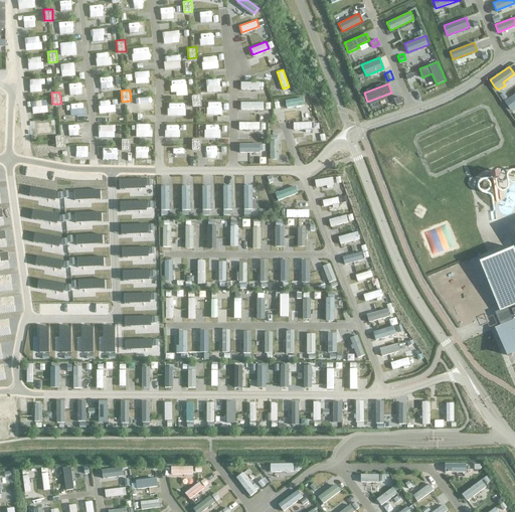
[(201,105),(200,94),(192,94),(193,105),(201,105)]
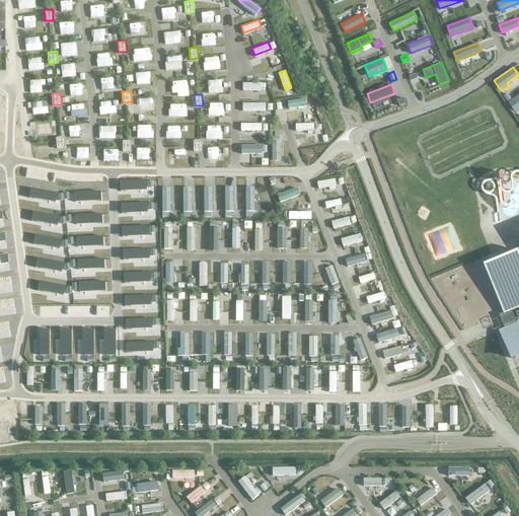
[(518,94),(509,101),(514,111),(515,109),(517,113),(518,111),(518,94)]
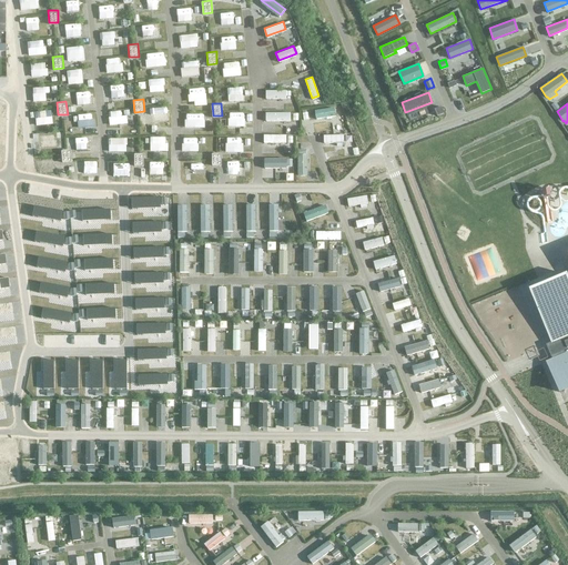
[(315,109),(316,117),(335,114),(334,106),(315,109)]
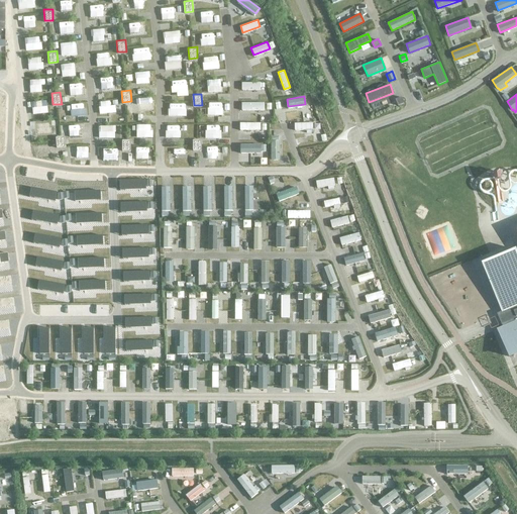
[(404,103),(401,96),(395,98),(398,105),(404,103)]
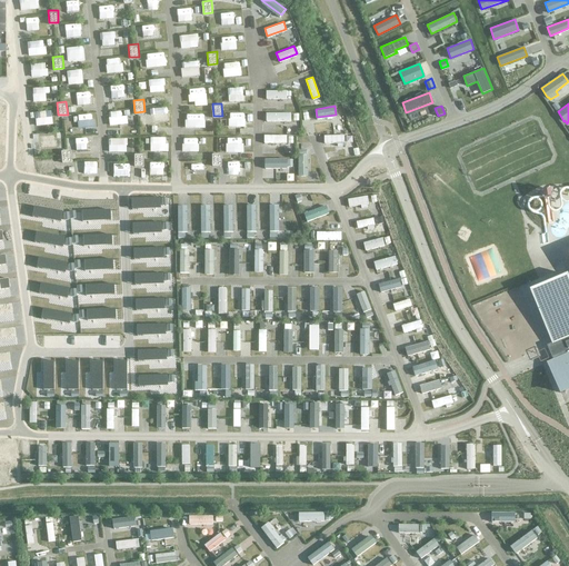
[(72,160),(71,148),(61,149),(62,161),(72,160)]
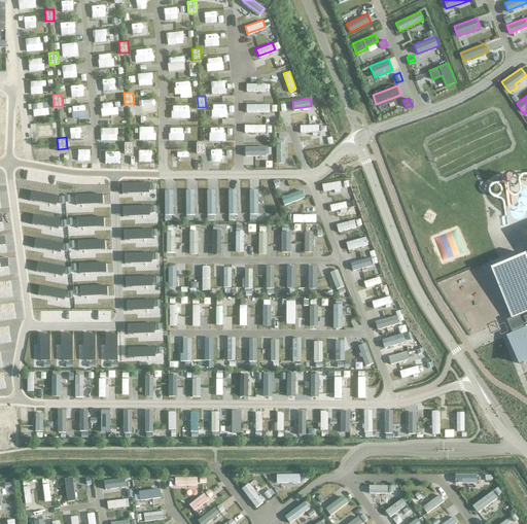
[(205,152),(205,140),(197,141),(197,152),(205,152)]
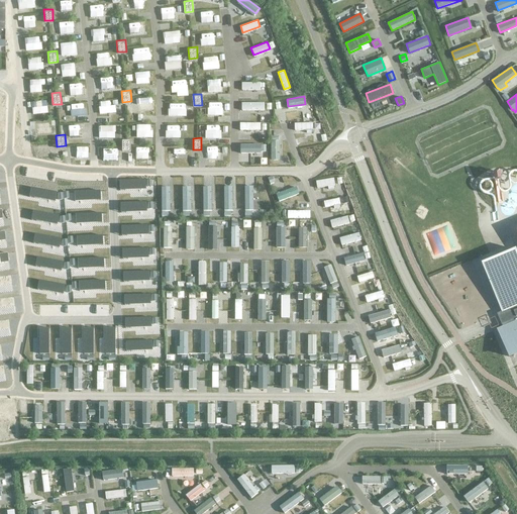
[(280,139),(271,139),(271,159),(280,159),(280,139)]
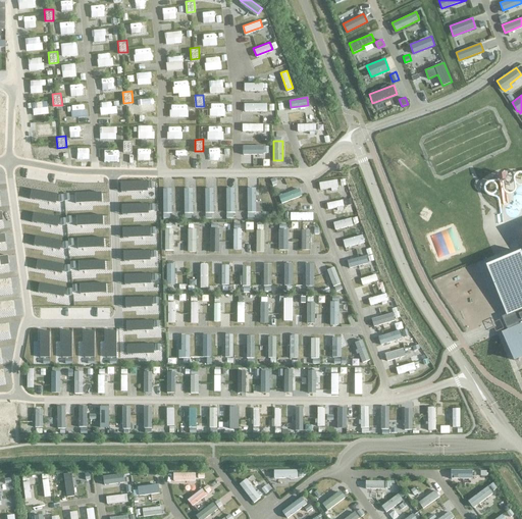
[(343,178),(323,182),(324,189),(344,186),(343,178)]
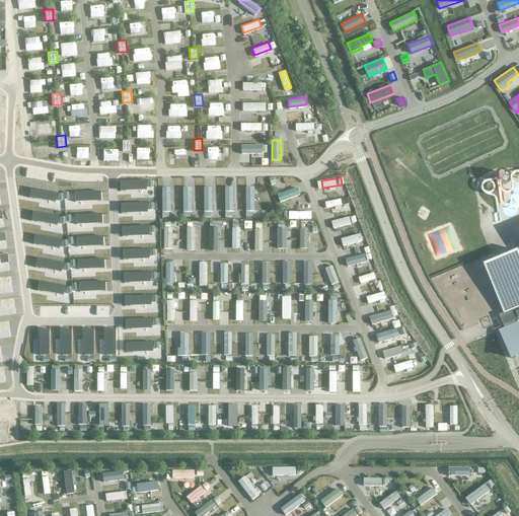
[(147,190),(146,180),(121,181),(121,191),(147,190)]
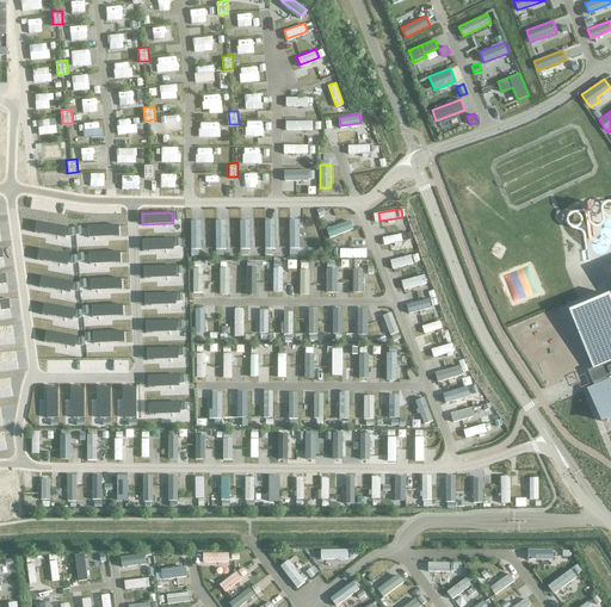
[(191,247),(202,247),(202,218),(191,218),(191,247)]
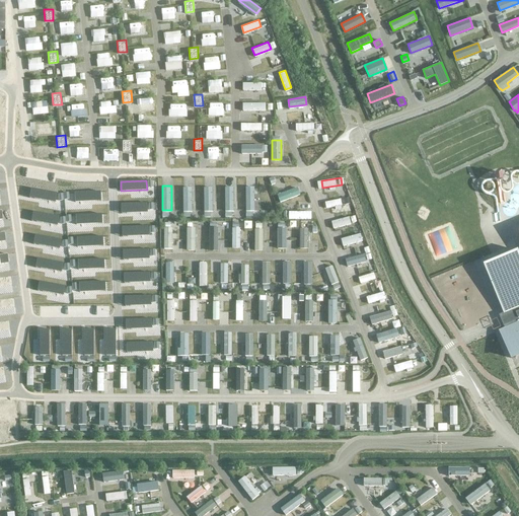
[(182,210),(192,210),(192,186),(182,186),(182,210)]
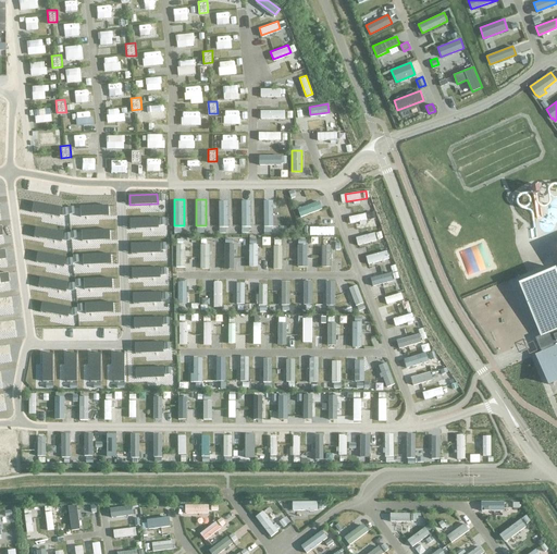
[(219,225),(229,225),(227,199),(219,199),(219,225)]
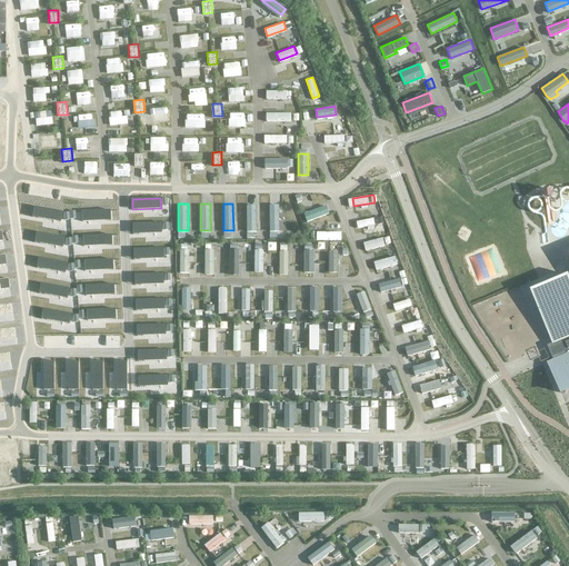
[(247,229),(257,229),(256,204),(247,204),(247,229)]
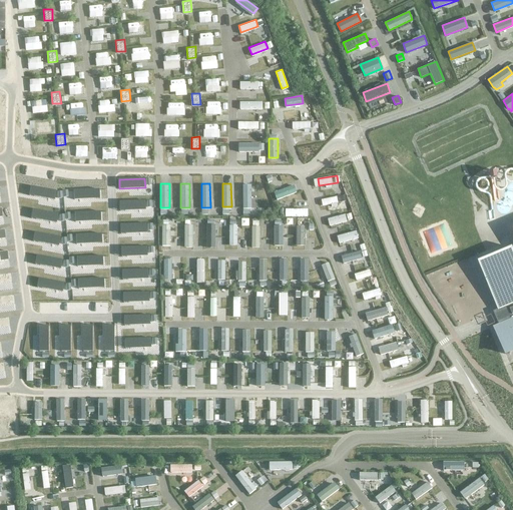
[(242,206),(251,206),(251,183),(242,183),(242,206)]
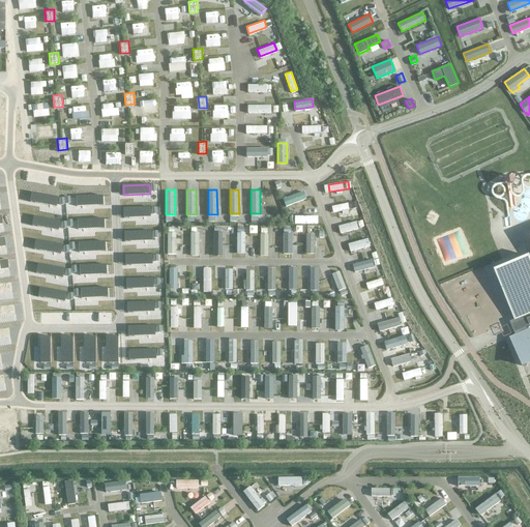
[(306,197),(303,189),(283,197),(286,205),(306,197)]
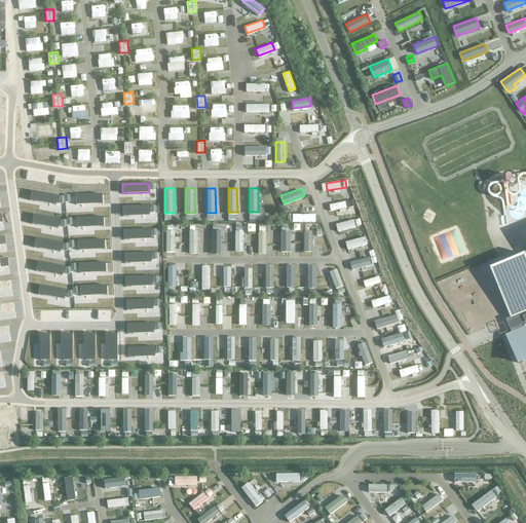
[(57,204),(58,195),(32,191),(31,200),(57,204)]
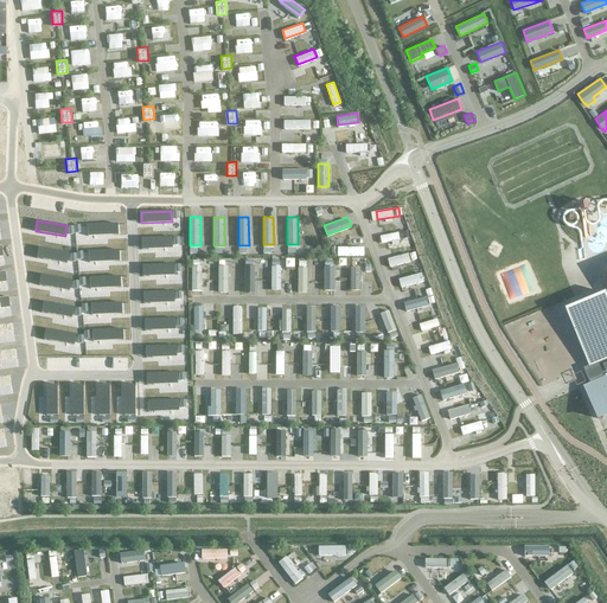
[(119,235),(119,224),(88,224),(88,235),(119,235)]
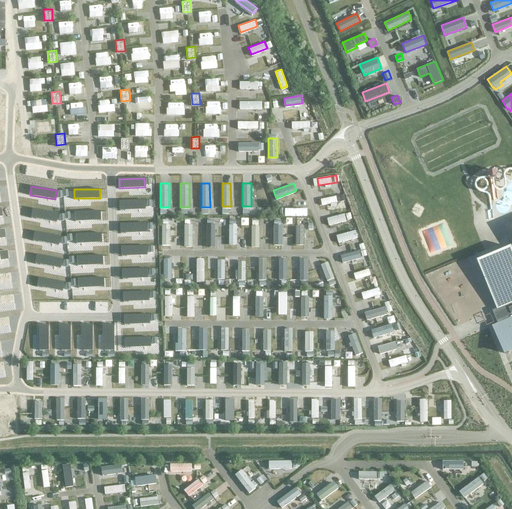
[(336,194),(320,197),(321,203),(337,200),(336,194)]
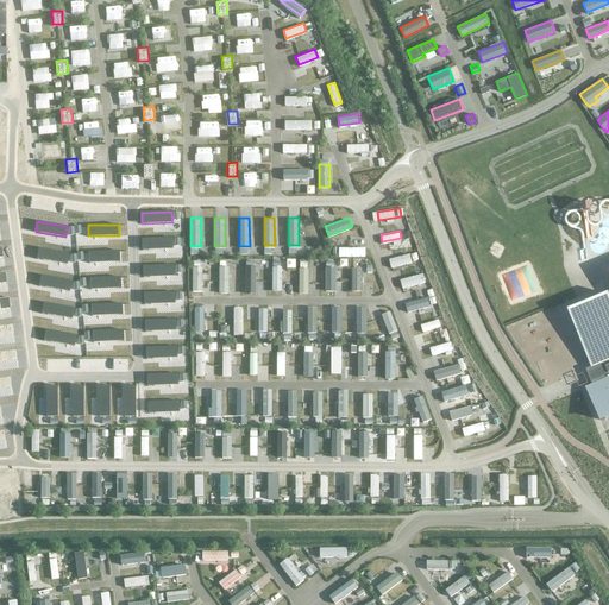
[(174,249),(173,238),(143,239),(143,250),(174,249)]
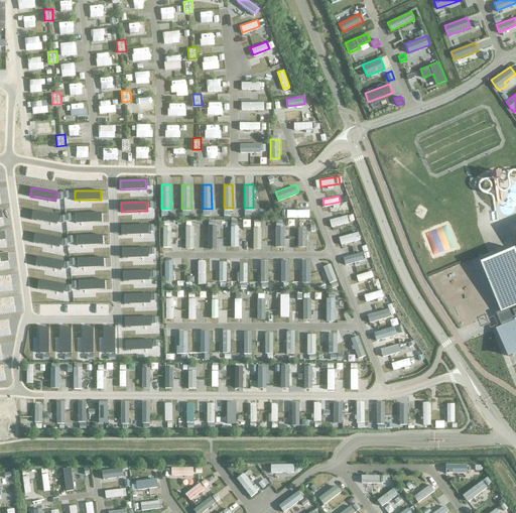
[(57,224),(58,215),(33,211),(32,220),(57,224)]
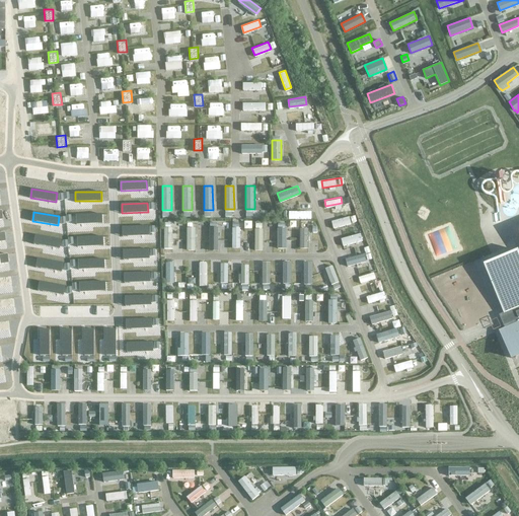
[(102,223),(102,214),(76,214),(76,224),(102,223)]
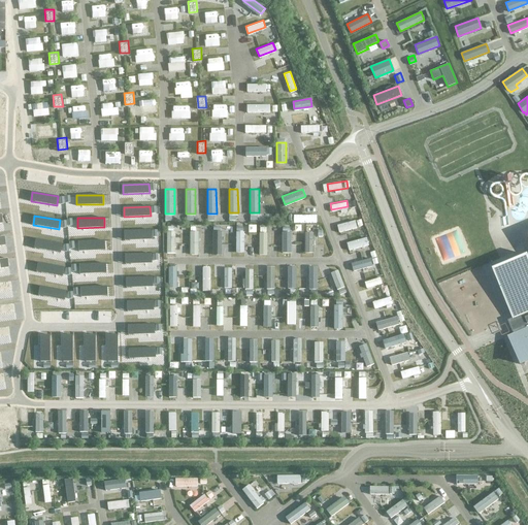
[(355,219),(337,224),(338,231),(357,226),(355,219)]
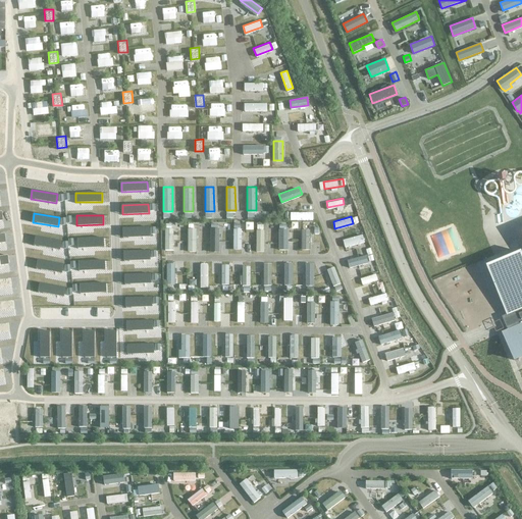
[(219,251),(219,226),(211,226),(210,250),(219,251)]
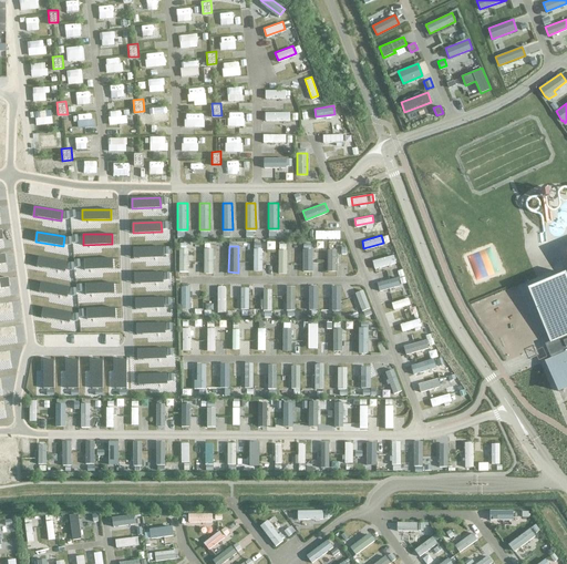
[(163,257),(162,247),(134,248),(134,258),(163,257)]
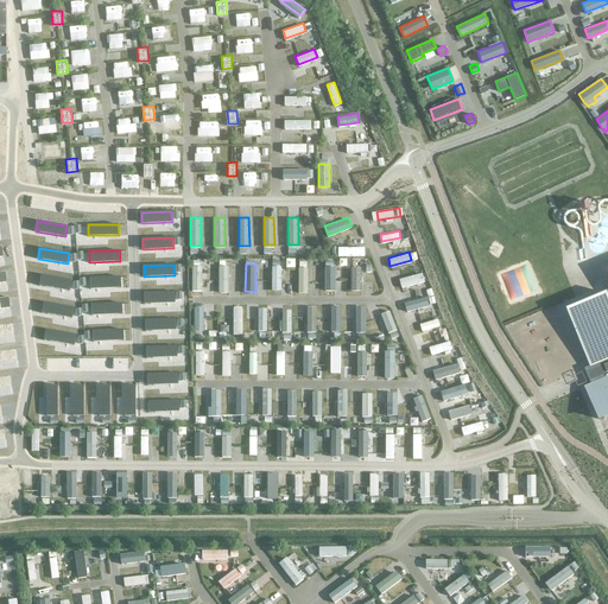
[(202,290),(202,265),(192,265),(192,288),(202,290)]
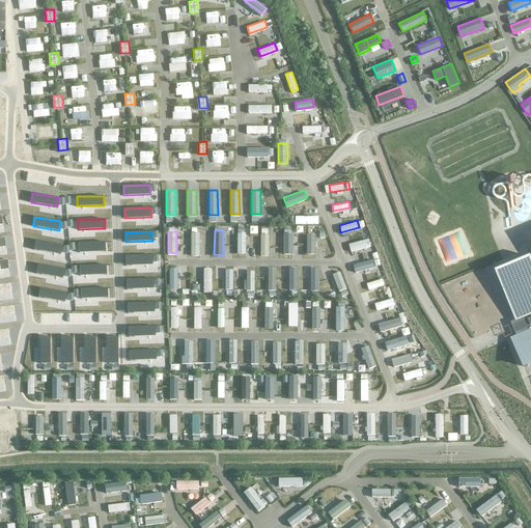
[(199,254),(199,231),(191,231),(191,254),(199,254)]
